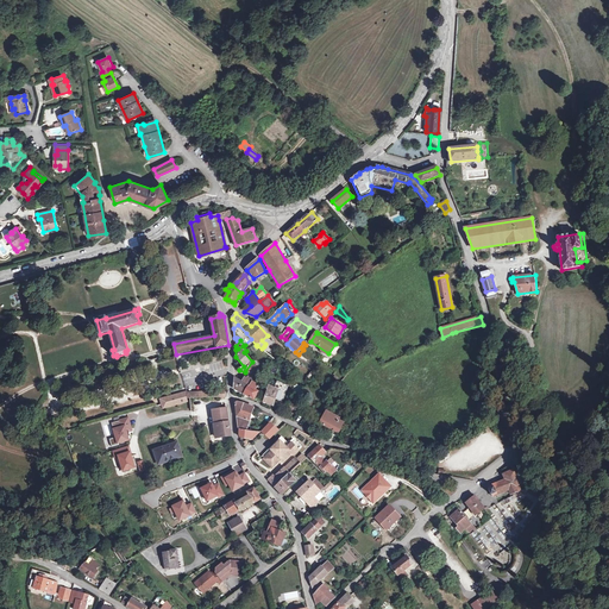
[(250,375),(253,376),(261,369),(253,363),(252,362),(245,371),(250,375)]
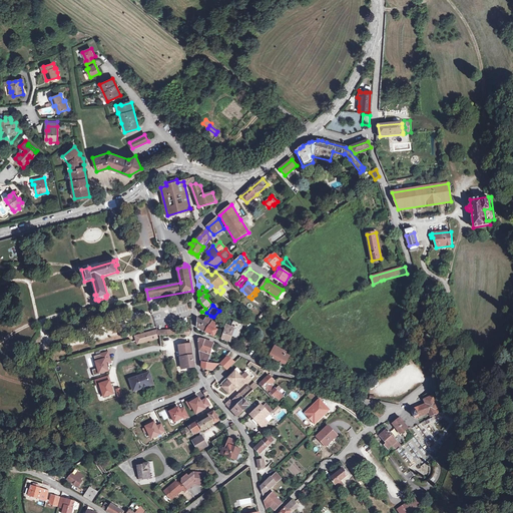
[(206,332),(211,322),(208,320),(206,319),(204,322),(198,319),(197,327),(206,332)]
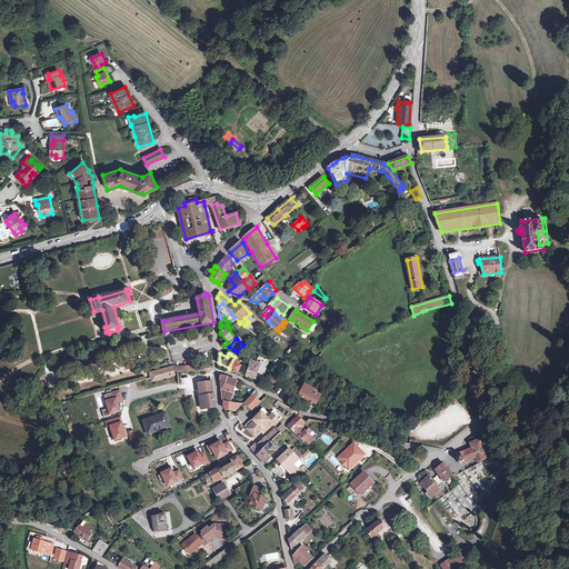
[(247,376),(259,380),(263,376),(265,371),(269,360),(258,356),(256,362),(251,361),(250,365),(247,376)]
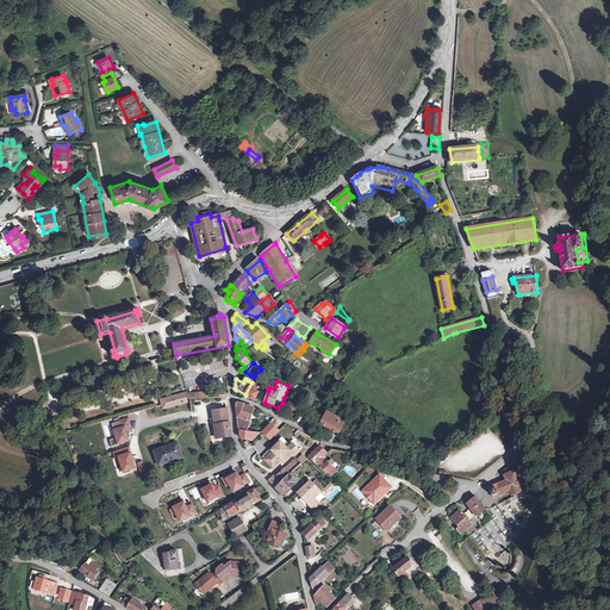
[(255,400),(260,392),(256,391),(259,386),(251,383),(246,394),(255,400)]
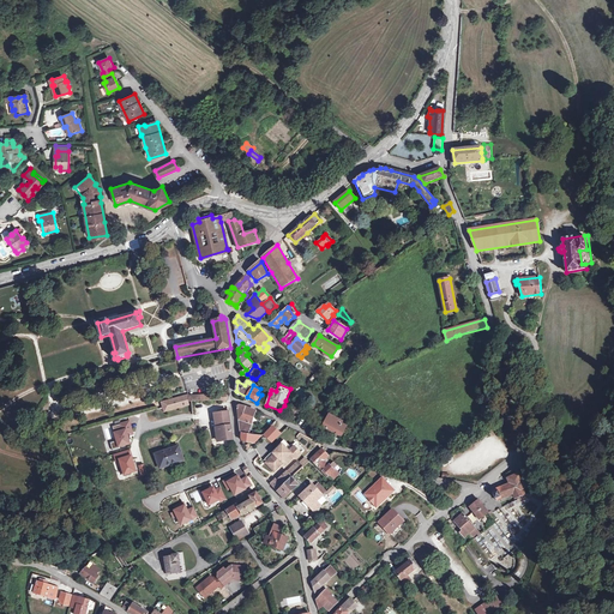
[(184,397),(179,399),(170,401),(172,403),(163,405),(164,413),(191,405),(190,401),(191,401),(190,397),(188,397),(185,398),(184,397)]
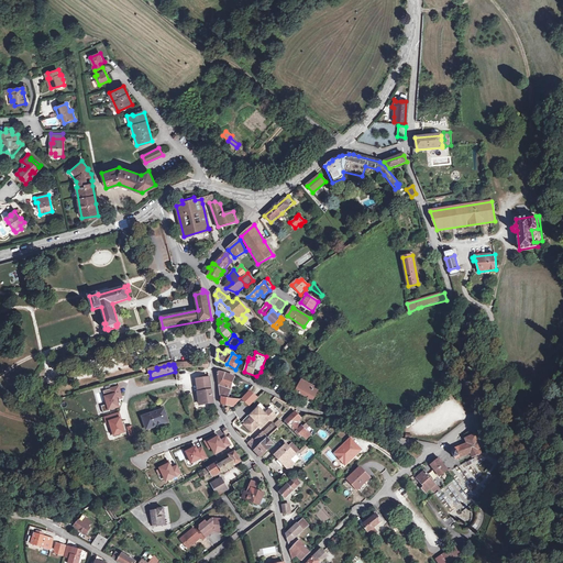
[(269,371),(266,375),(277,382),(280,377),(269,371)]
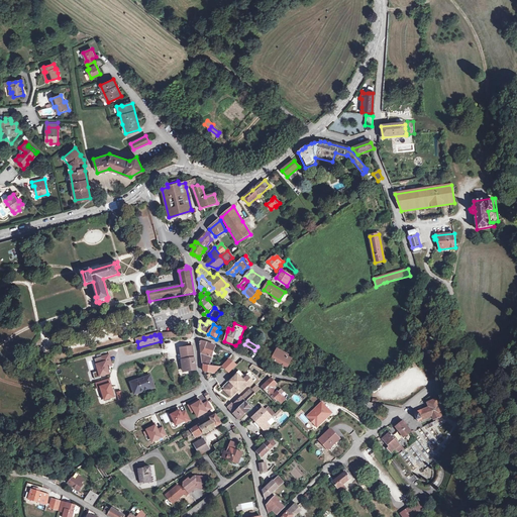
[(200,343),(201,353),(211,357),(215,346),(207,343),(202,342),(200,343)]
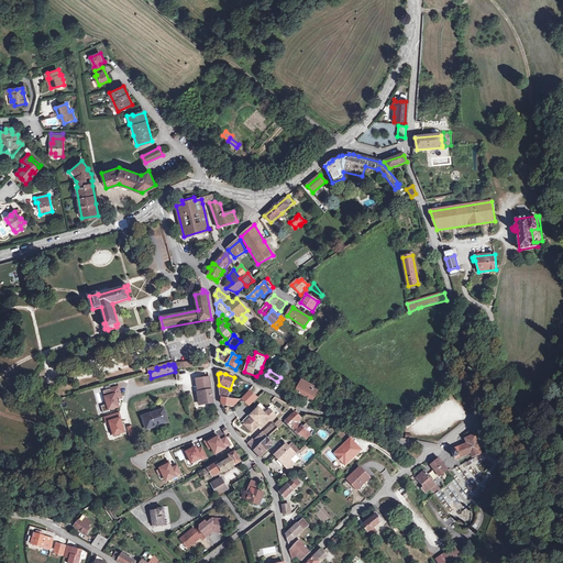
[(210,378),(197,379),(199,393),(198,393),(200,404),(213,403),(210,378)]
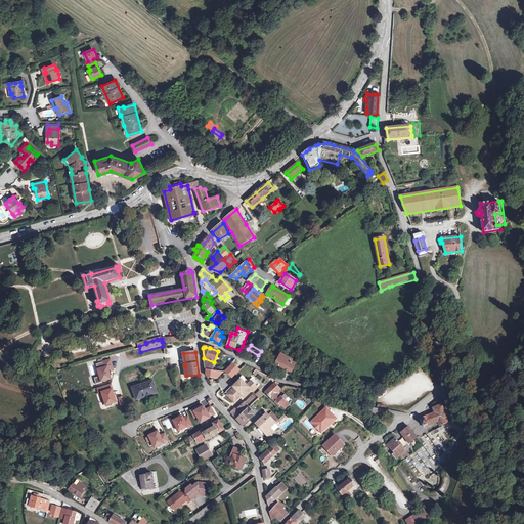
[(281,355),(276,364),(284,368),(284,367),(285,368),(286,369),(286,368),(287,368),(288,368),(287,370),(291,373),(296,364),(292,362),(292,361),(281,355)]
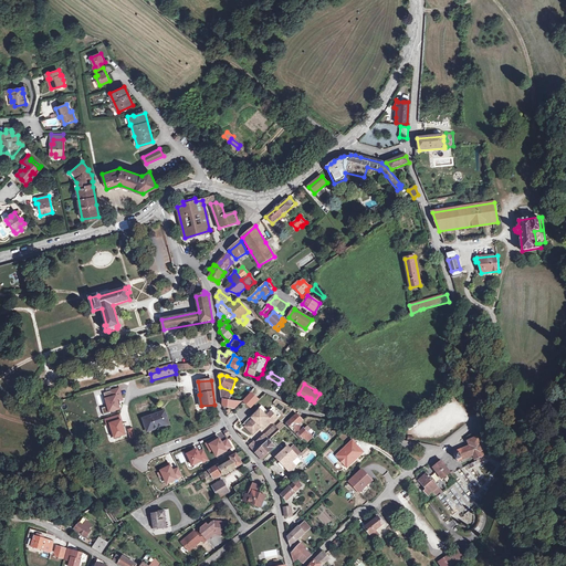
[(278,386),(274,391),(281,395),(284,389),(278,386)]
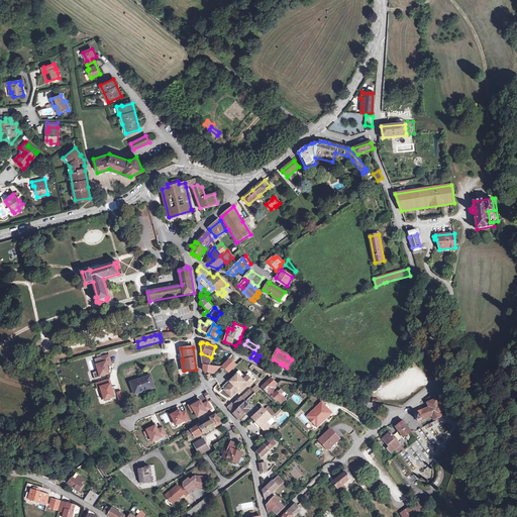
[(204,365),(209,366),(211,357),(201,353),(203,365),(204,365)]
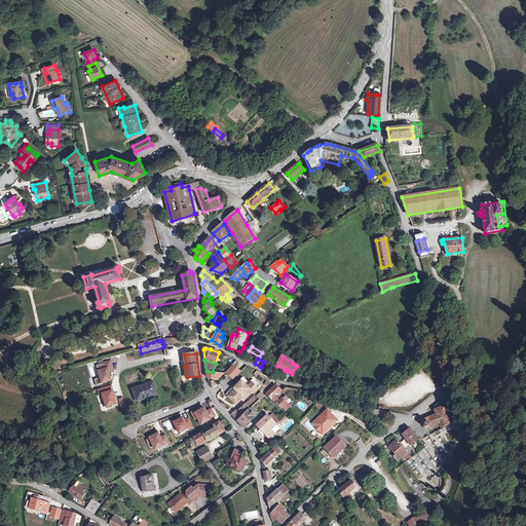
[(111,362),(97,366),(99,372),(100,372),(101,377),(95,379),(97,385),(103,384),(103,382),(111,380),(110,377),(112,376),(111,372),(114,371),(111,362)]
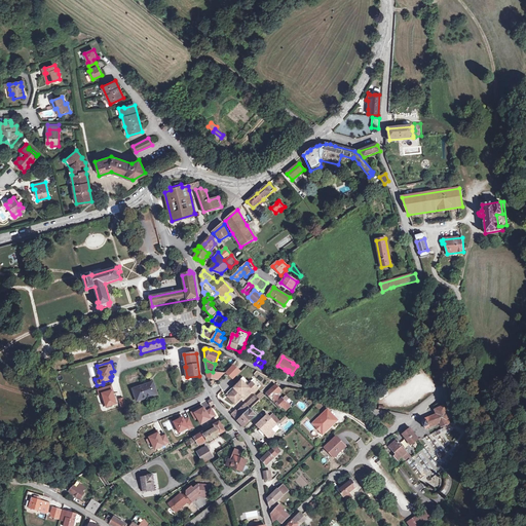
[(233,365),(226,373),(226,374),(233,380),(240,372),(233,365)]
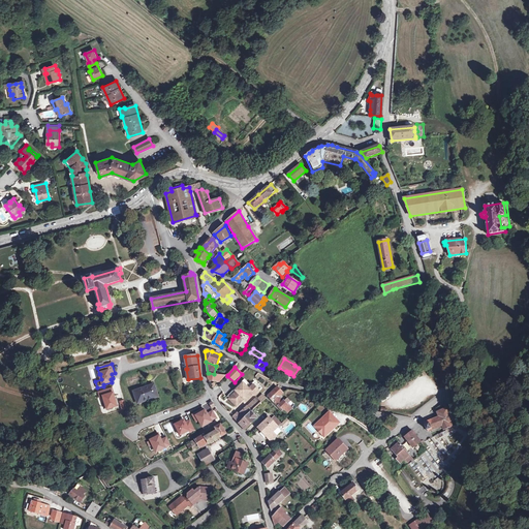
[(288,372),(284,381),(289,384),(293,376),(289,374),(290,372),(289,372),(288,372)]
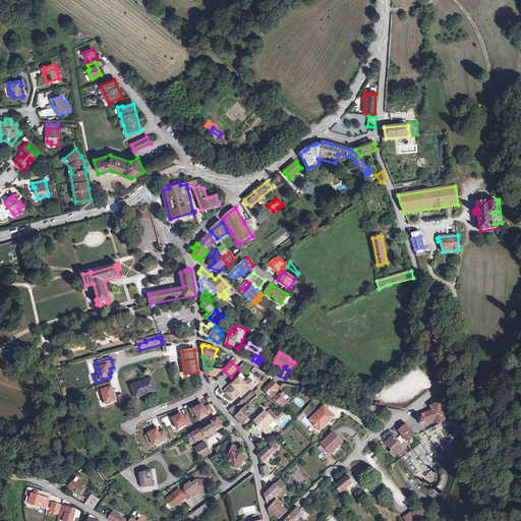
[(211,368),(206,367),(205,372),(206,374),(216,377),(222,369),(214,369),(211,368)]
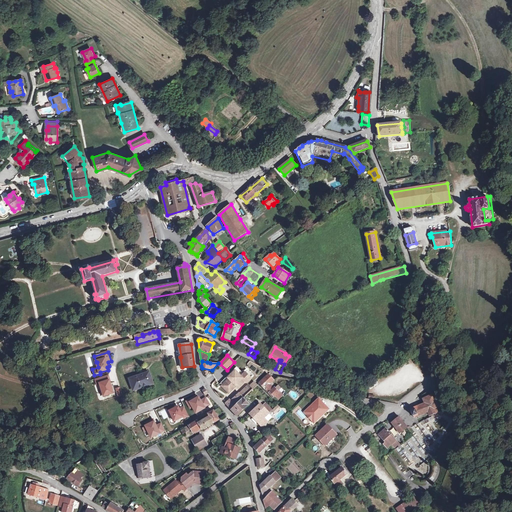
[(237,370),(236,372),(241,377),(246,373),(250,370),(247,366),(245,368),(246,369),(244,371),(241,373),(237,370)]
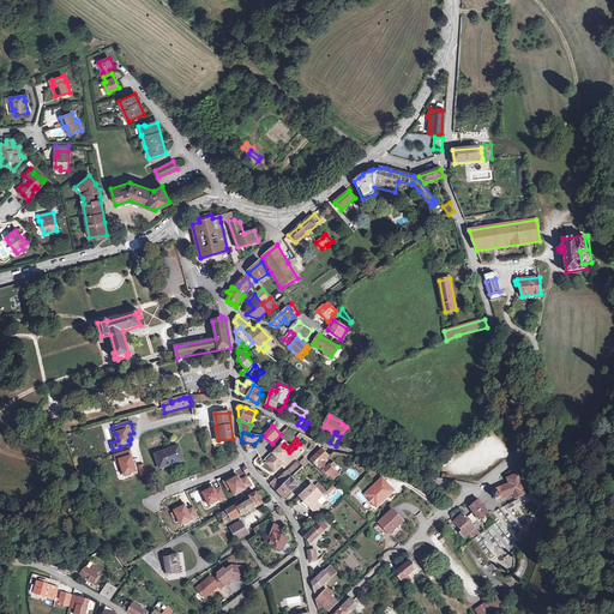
[(269,462),(276,469),(283,463),(286,465),(294,458),(295,459),(301,453),(295,447),(289,452),(283,446),(275,453),(276,455),(269,462)]
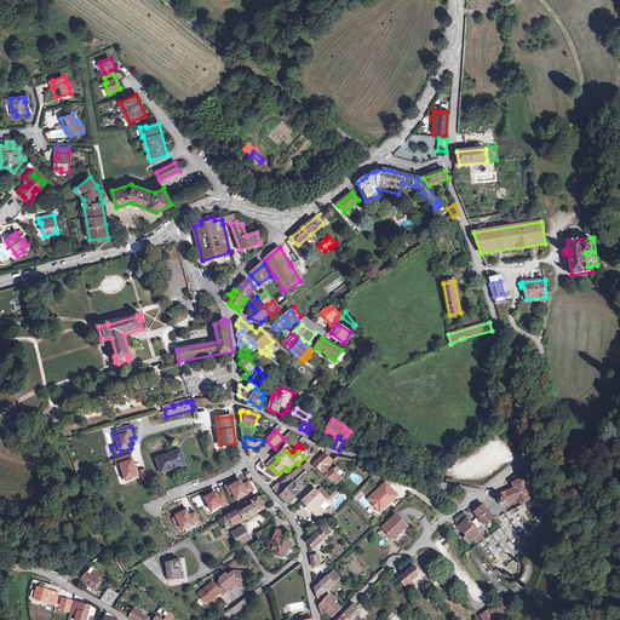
[(158,459),(162,472),(185,465),(181,452),(158,459)]
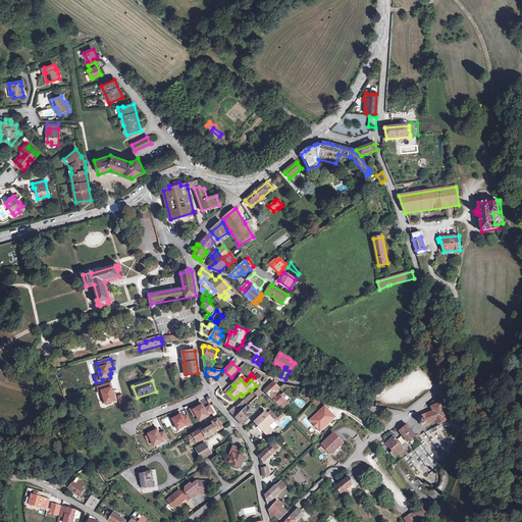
[(100,387),(98,388),(99,393),(103,392),(105,399),(104,399),(106,405),(112,403),(111,402),(118,400),(115,393),(113,394),(112,390),(111,388),(112,388),(111,382),(100,385),(100,386),(100,387)]
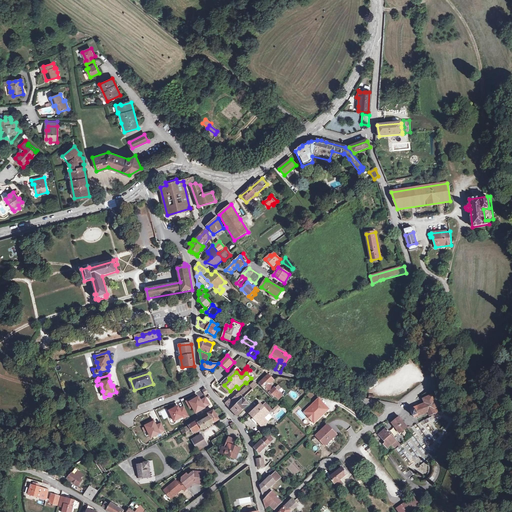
[(260,383),(265,389),(273,397),(275,395),(278,392),(274,388),(274,389),(269,384),(274,380),(269,375),(260,383)]
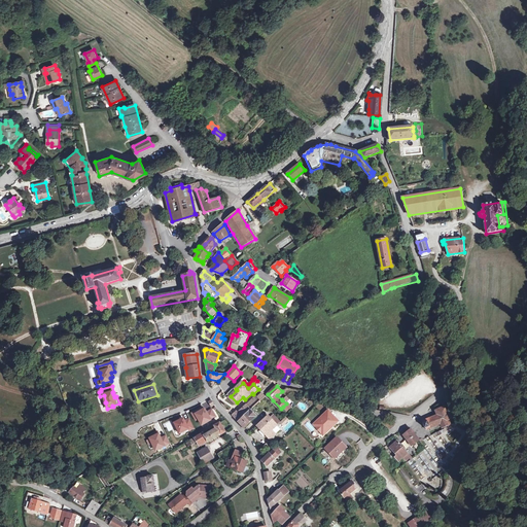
[(245,408),(249,412),(250,411),(260,400),(257,398),(256,397),(245,408)]
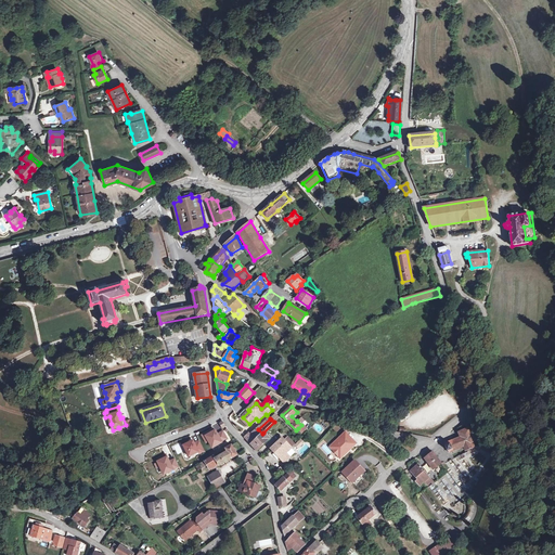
[(476,434),(472,435),(469,428),(459,433),(461,438),(447,443),(447,446),(446,446),(448,451),(449,451),(450,452),(465,447),(466,451),(474,448),(475,444),(473,443),(472,442),(478,440),(476,434)]
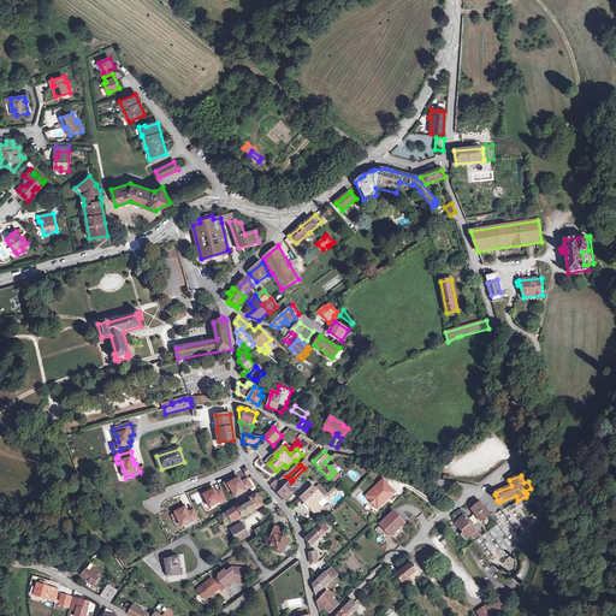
[(291,481),(286,477),(278,484),(276,483),(272,486),(278,493),(291,481)]
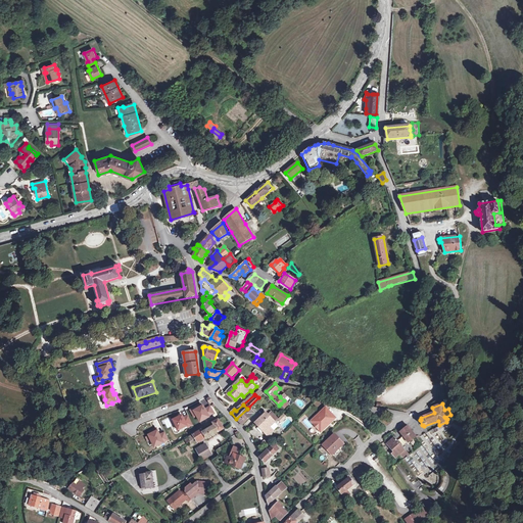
[(199,406),(193,409),(197,416),(201,422),(215,414),(210,407),(205,410),(203,407),(202,407),(200,408),(199,406)]
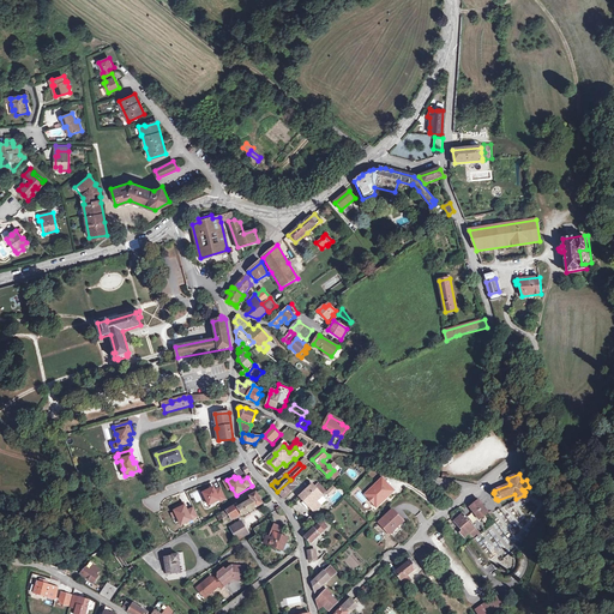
[(290,480),(277,492),(284,499),(299,486),(292,479),(290,480)]
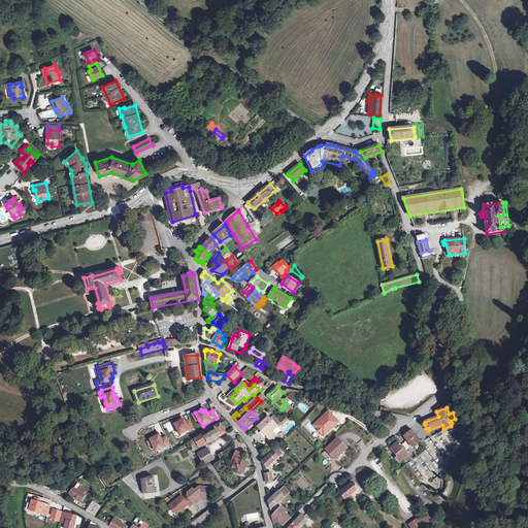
[(338,423),(328,413),(319,421),(319,420),(316,423),(317,423),(316,424),(319,427),(320,427),(323,430),(321,432),(324,435),(332,428),(331,427),(334,425),(334,426),(338,423)]
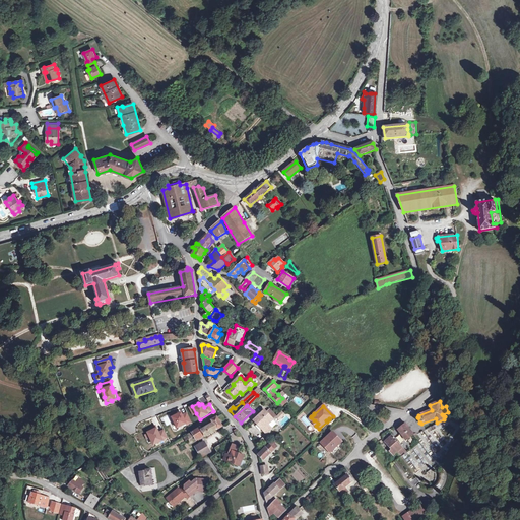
[(254,420),(257,425),(262,430),(267,435),(272,429),(268,425),(273,419),(276,416),(270,410),(267,412),(264,410),(254,420)]
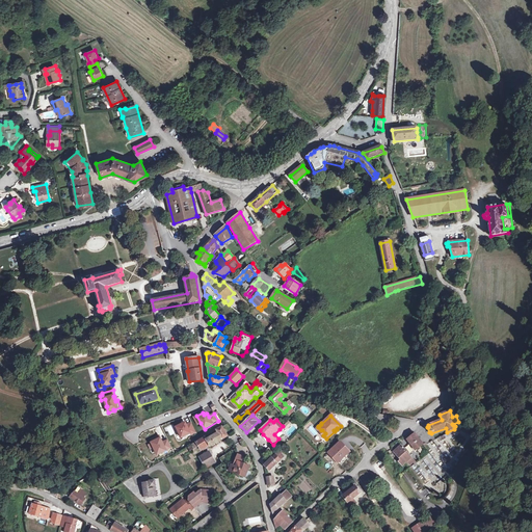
[(289,421),(283,427),(286,430),(292,424),(289,421)]
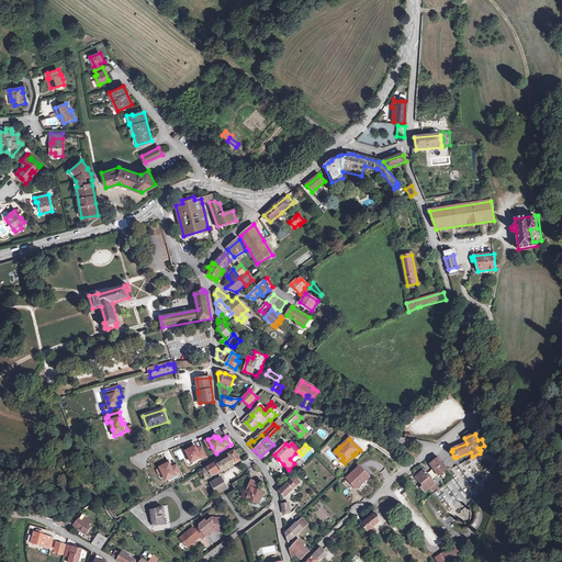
[(195,447),(186,451),(191,462),(201,458),(202,459),(208,457),(202,447),(198,449),(195,447)]
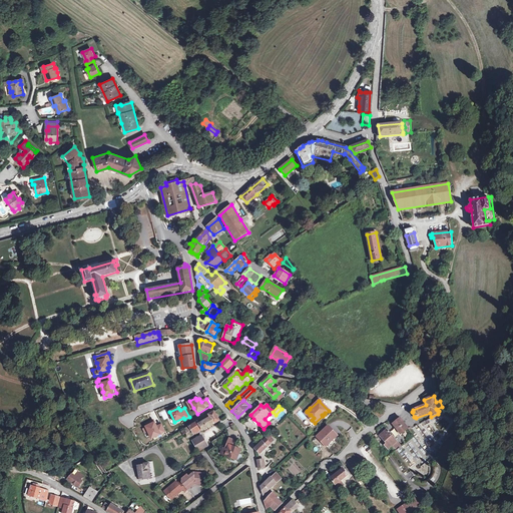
[(186,428),(189,432),(191,431),(193,434),(201,429),(202,431),(219,421),(214,412),(208,415),(210,417),(198,424),(197,422),(186,428)]
